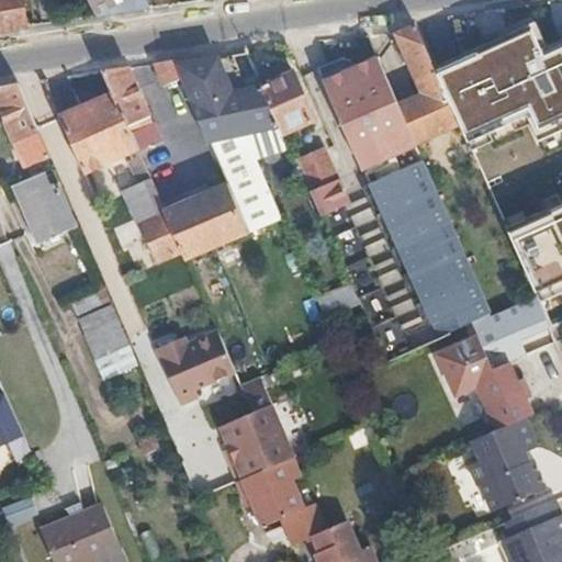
[(0,0),(0,31),(27,27),(23,0),(0,0)]
